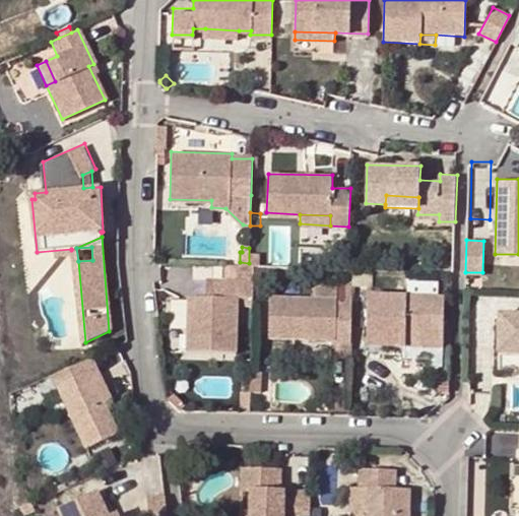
[(85,342),(78,261),(76,248),(71,250),(78,345),(85,342)]
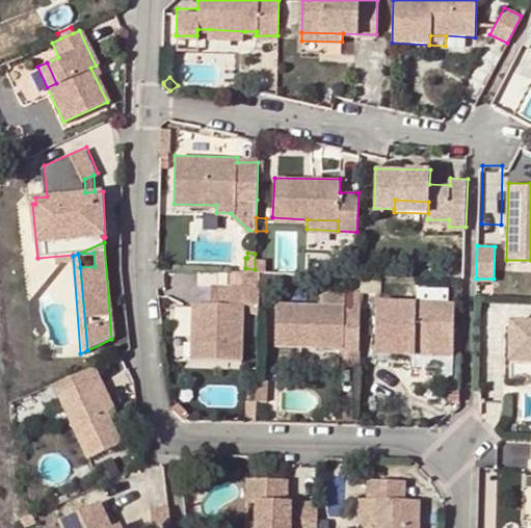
[(229,268),(229,285),(259,285),(260,269),(255,269),(245,268),(229,268)]
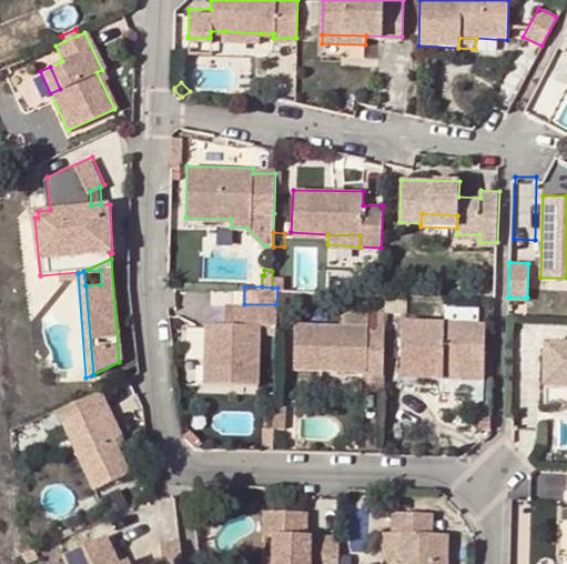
[(225,303),(224,322),(243,323),(244,304),(225,303)]
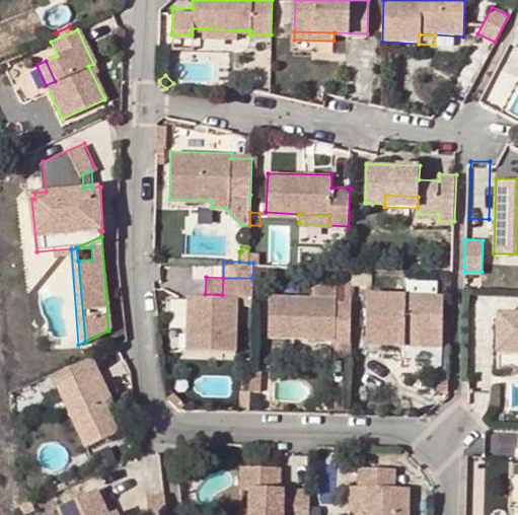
[(252,296),(252,278),(223,278),(222,295),(205,294),(188,294),(186,350),(235,350),(236,301),(236,295),(252,296)]
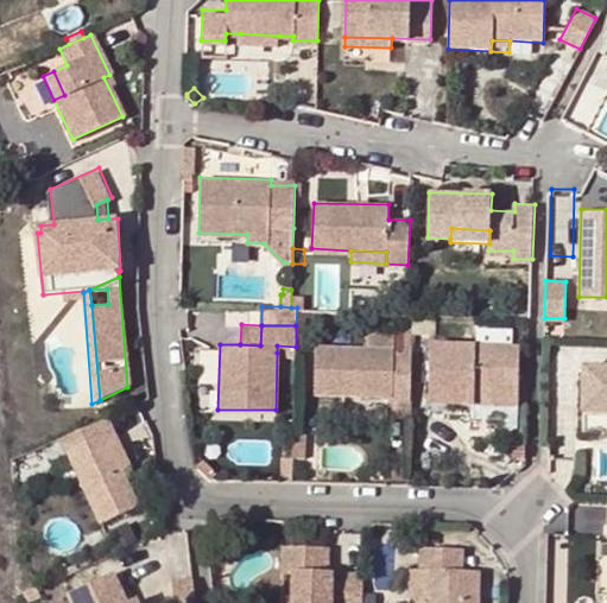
[(475,325),(475,343),(511,343),(512,327),(475,325)]
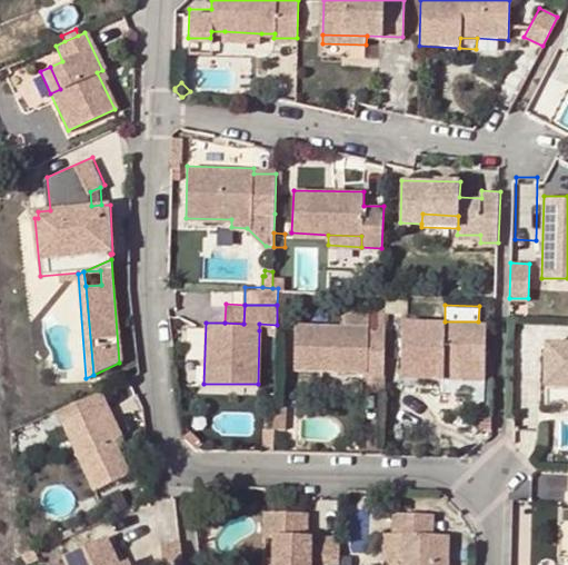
[(368,306),(340,306),(339,323),(368,323),(368,306)]
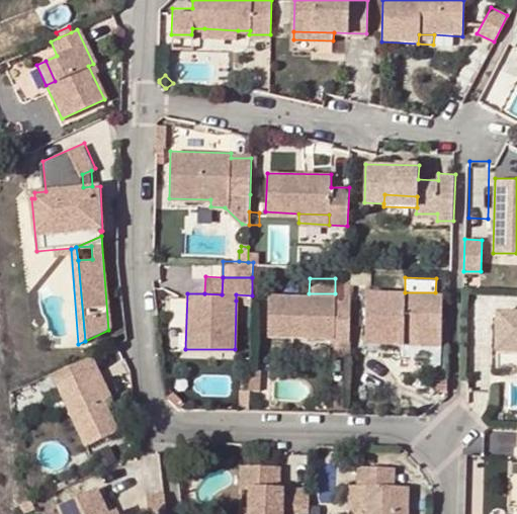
[(365,342),(404,343),(404,328),(417,329),(417,333),(441,333),(442,293),(435,292),(405,292),(366,291),(365,342)]
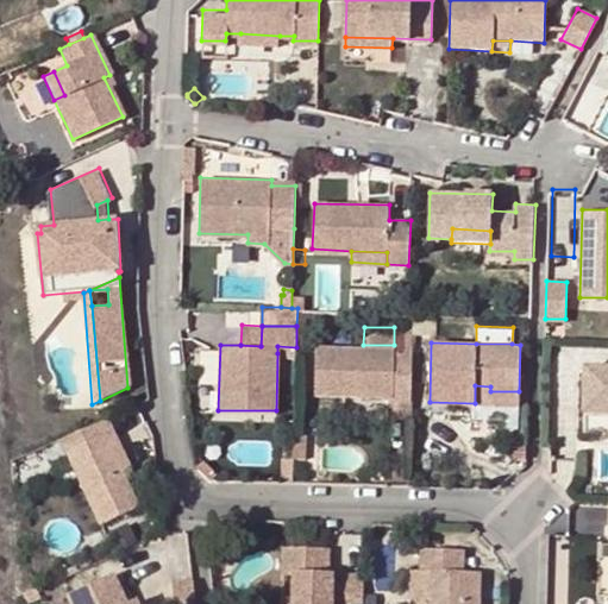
[(390,397),(411,397),(413,345),(394,345),(363,345),(314,344),(314,392),(390,394),(390,397)]
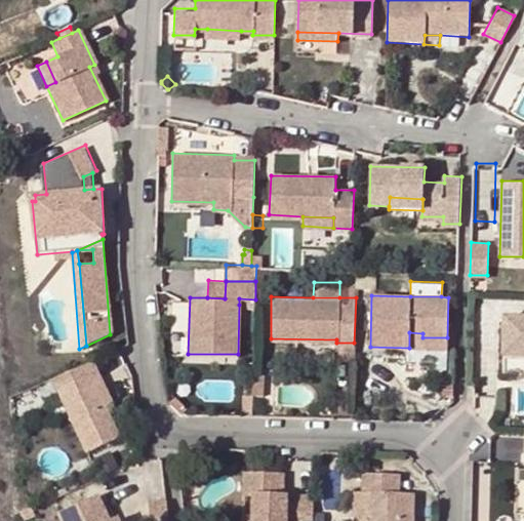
[(523,314),(504,314),(502,354),(523,353),(523,314)]
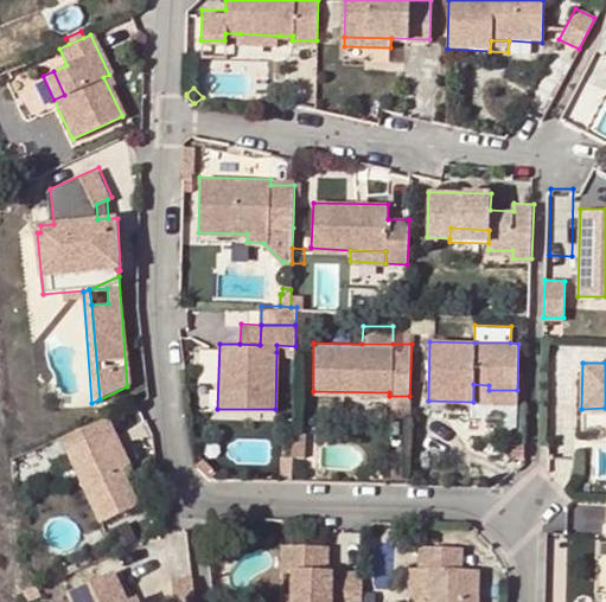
[(473,402),(517,403),(517,390),(489,390),(489,385),(473,384),(473,402)]
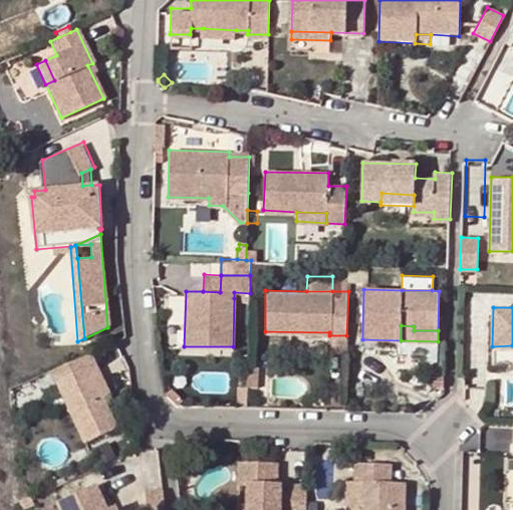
[(345,350),(346,335),(329,335),(328,350),(345,350)]
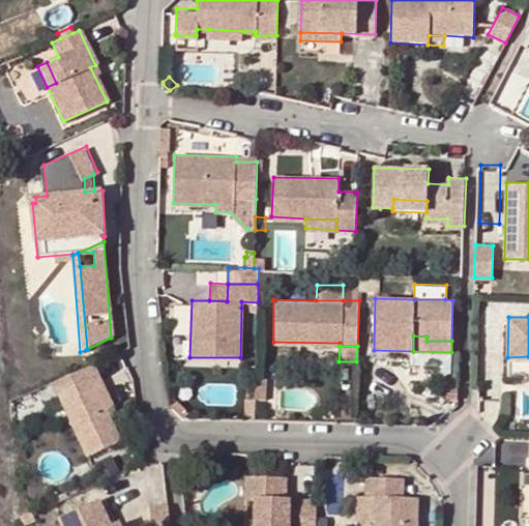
[(101,377),(94,362),(54,381),(54,382),(64,405),(88,456),(122,440),(108,410),(94,381),(101,377)]
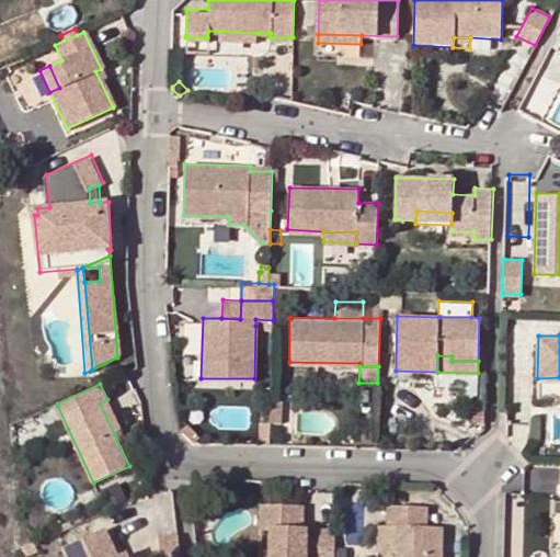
[(270,398),(269,421),(281,421),(282,399),(270,398)]
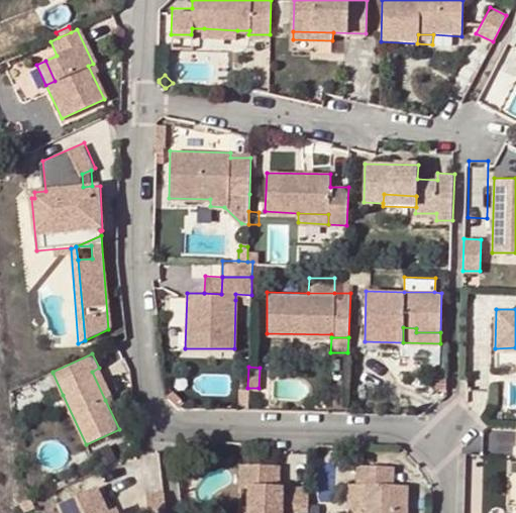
[(112,397),(99,368),(92,372),(105,400),(112,397)]
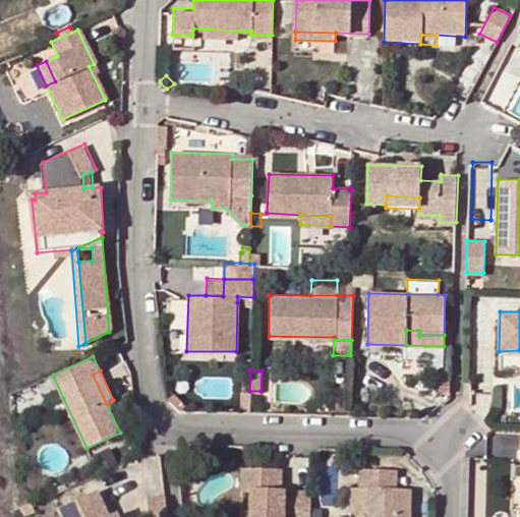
[(63,398),(53,376),(39,383),(49,405),(63,398)]
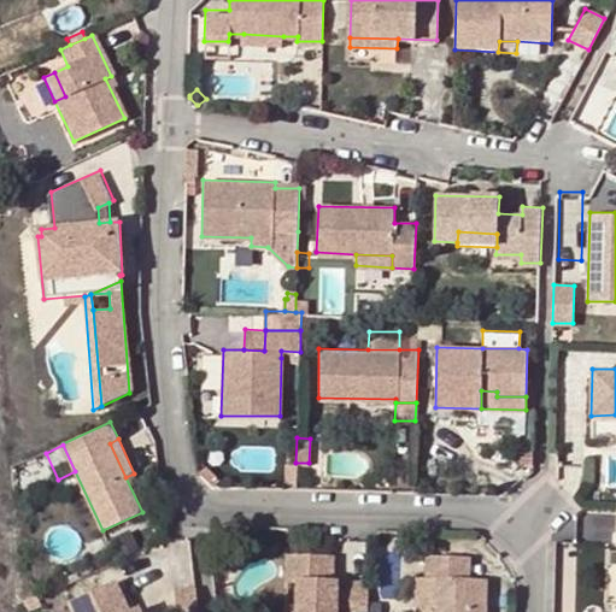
[(283,484),(295,484),(295,463),(283,462),(283,484)]
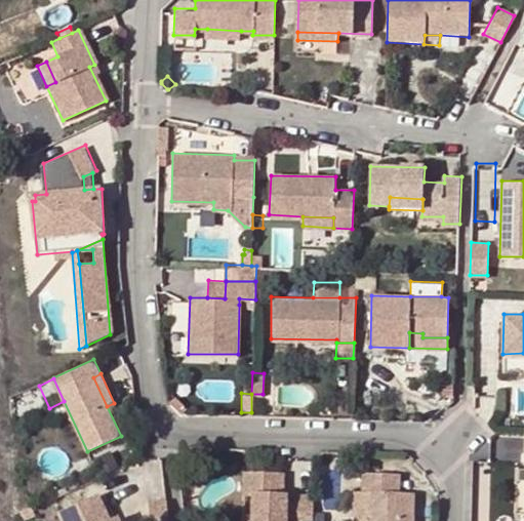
[(238,491),(249,492),(248,514),(247,520),(282,520),(283,519),(283,499),(284,492),(279,492),(280,472),(239,471),(238,491)]
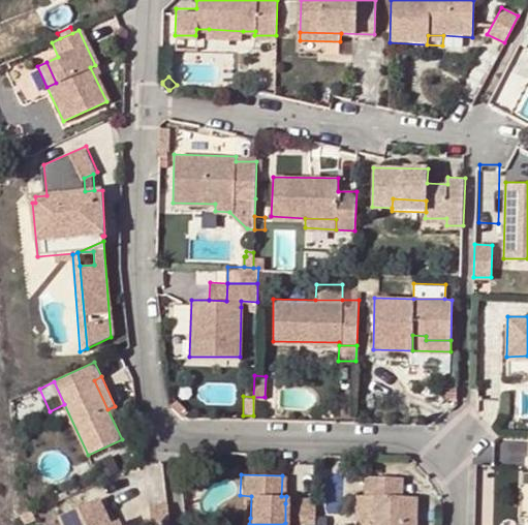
[(400,495),(392,495),(393,475),(364,475),(364,495),(370,495),(370,520),(369,524),(413,524),(414,496),(400,495)]
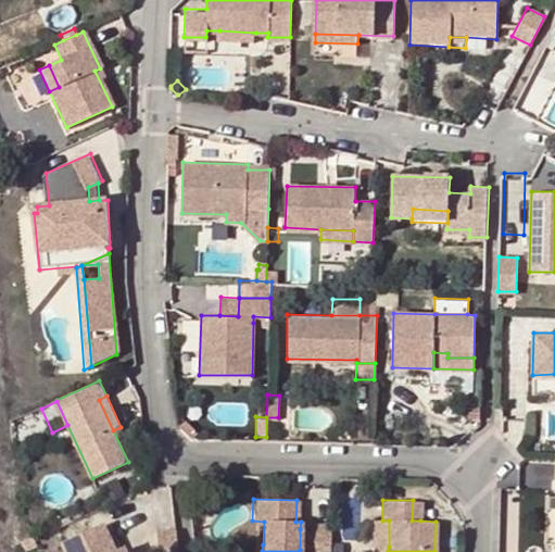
[(370,546),(389,547),(389,521),(382,521),(371,519),(370,546)]
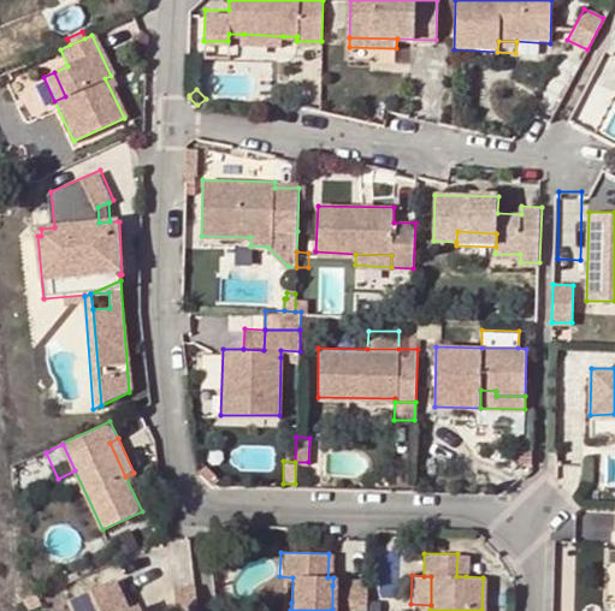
[(130,610),(114,579),(70,601),(75,610),(130,610)]
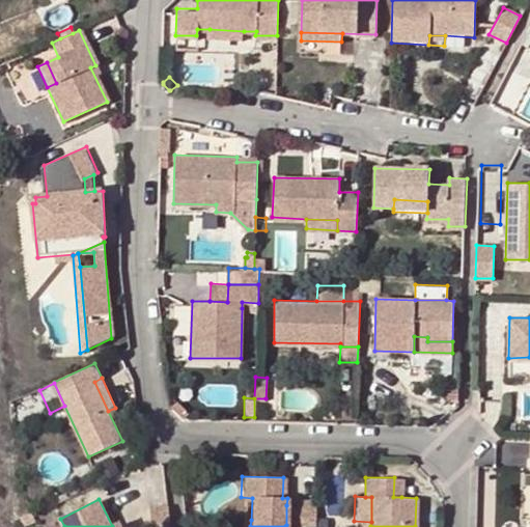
[(297,506),(296,525),(295,526),(313,526),(314,499),(297,499),(297,506)]
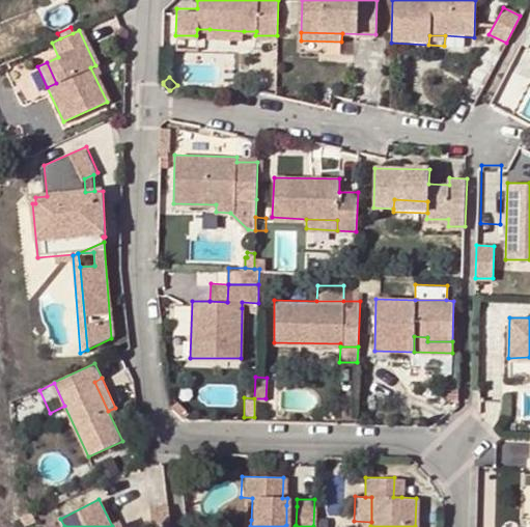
[(286,525),(296,525),(297,506),(286,505),(286,525)]
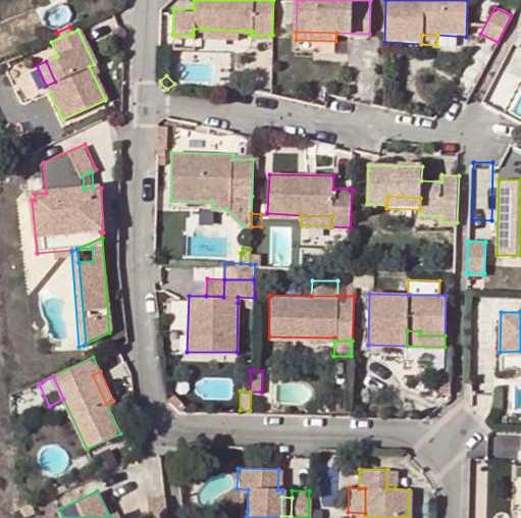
[(166,517),(165,499),(164,498),(147,499),(148,517),(166,517)]
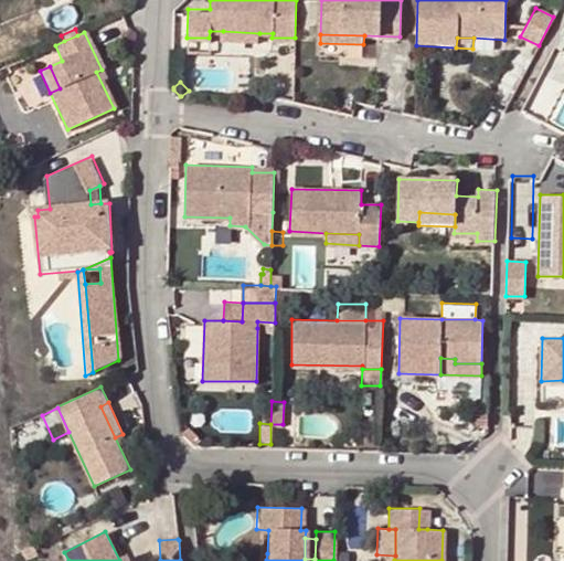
[(40,554),(36,547),(23,552),(28,560),(40,554)]
